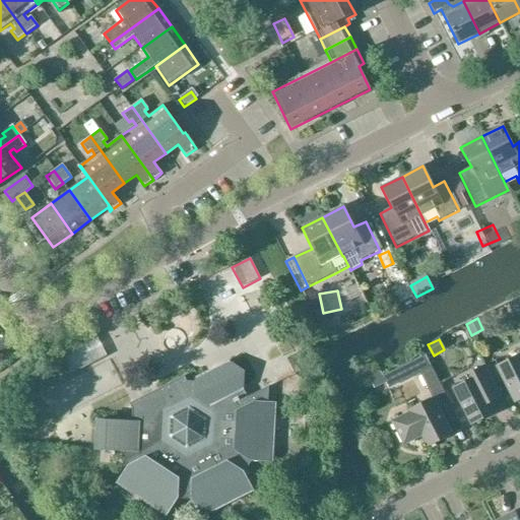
[(484,367),(494,385),(503,381),(514,403),(519,400),(519,348),(516,350),(519,355),(499,367),(495,361),(484,366),(484,367)]
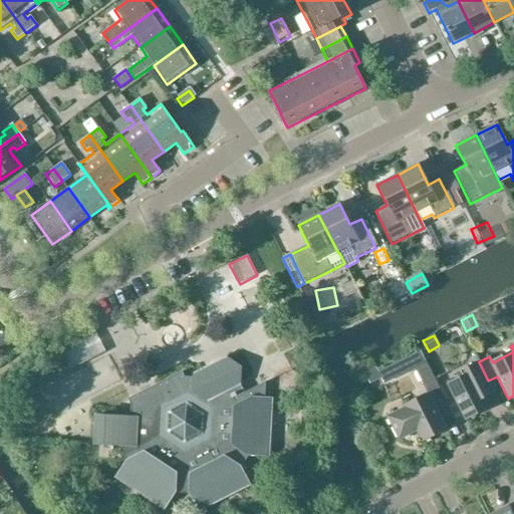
[(293,349),(284,353),(291,368),(300,364),(293,349)]
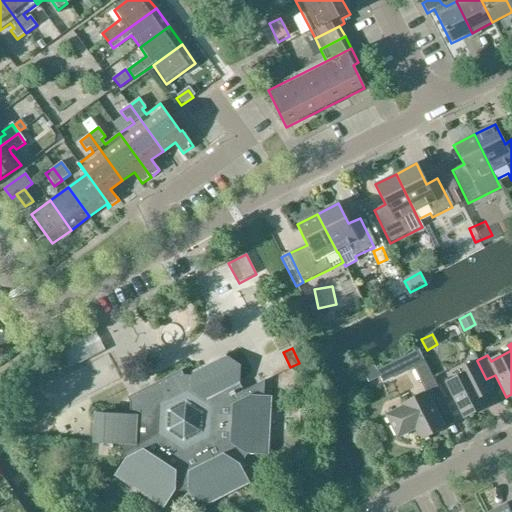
[(418,349),(407,355),(423,388),(425,393),(385,414),(397,439),(415,430),(421,441),(445,429),(439,419),(450,413),(418,349)]
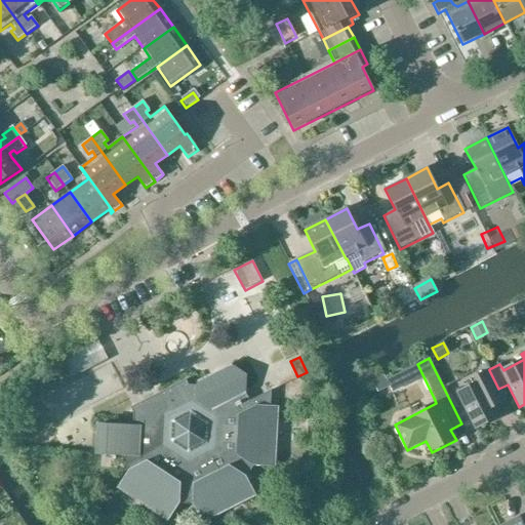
[(161,431),(249,473),(252,468),(274,470),(277,407),(269,407),(270,392),(249,402),(245,395),(245,377),(230,366),(196,382),(195,388),(187,388),(185,382),(155,397),(158,402),(162,405),(161,431)]
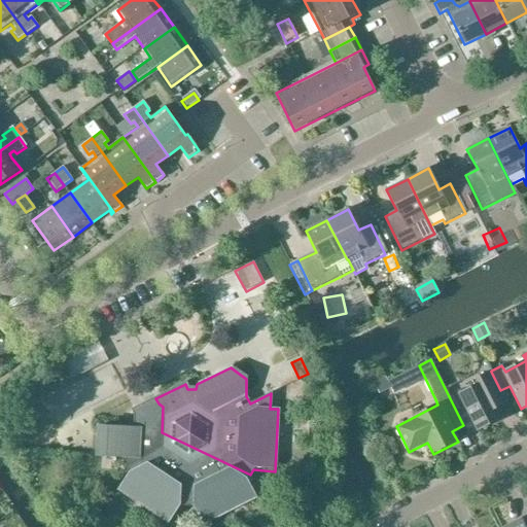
[(482,383),(459,395),(478,431),(501,419),(496,409),(506,403),(500,390),(491,372),(479,378),(482,383)]
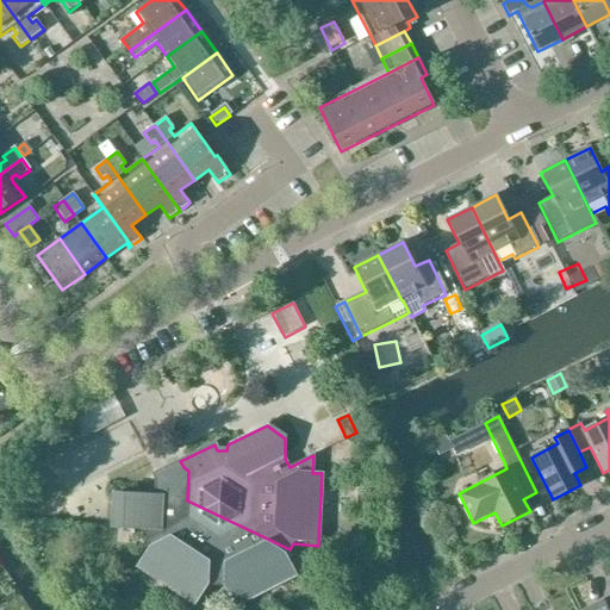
[(447,436),(434,443),(440,456),(453,449),(447,436)]
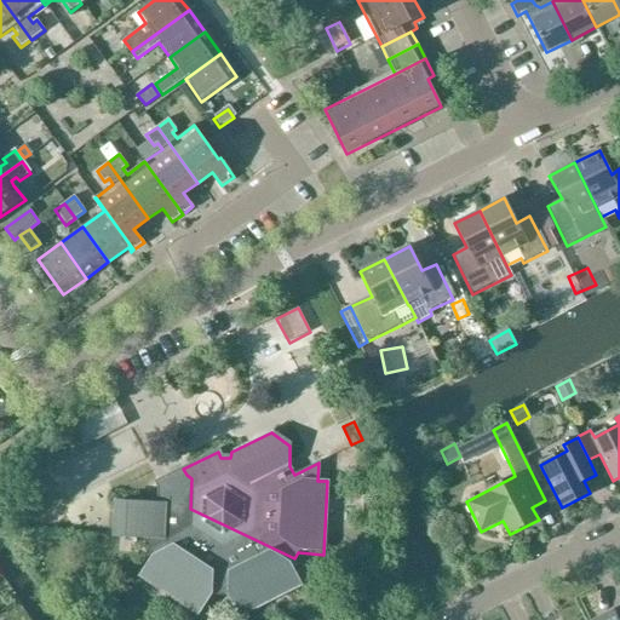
[(187,475),(183,469),(153,482),(155,488),(154,504),(127,504),(125,540),(143,541),(151,557),(136,579),(195,619),(211,596),(227,597),(237,619),(302,587),(290,564),(294,558),(190,509),(191,478),(187,475)]
